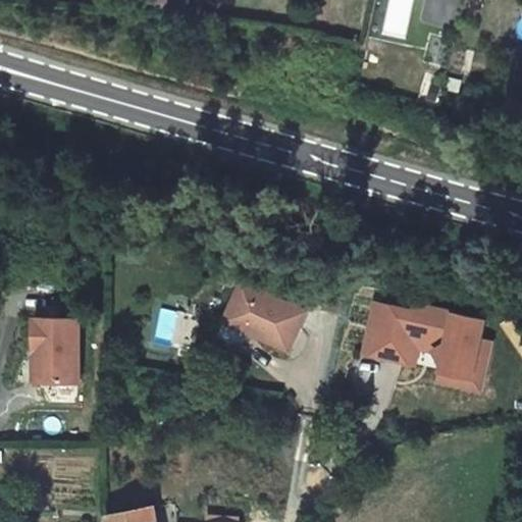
[(245,277),(229,310),(262,326),(259,332),(290,348),(309,308),(245,277)]
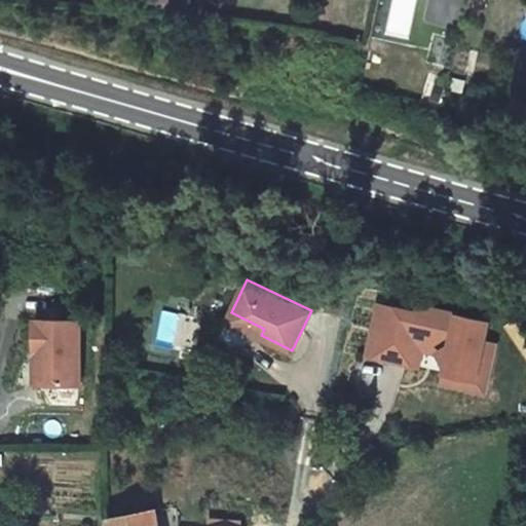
[(380,303),(369,353),(418,366),(422,348),(441,352),(448,364),(446,372),(476,379),(485,341),(490,322),(421,305),(419,312),(380,303)]
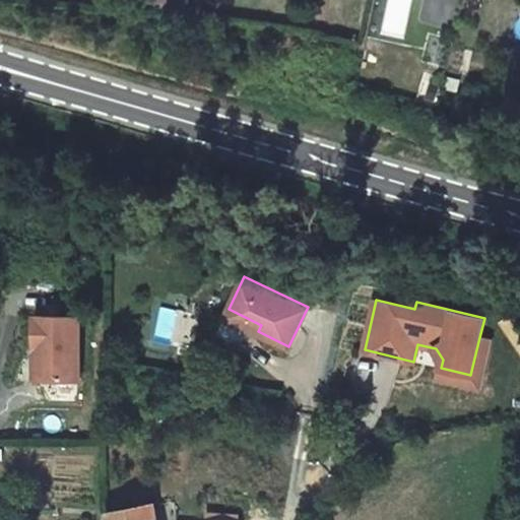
[(224,316),(258,331),(261,325),(229,309),(224,316)]
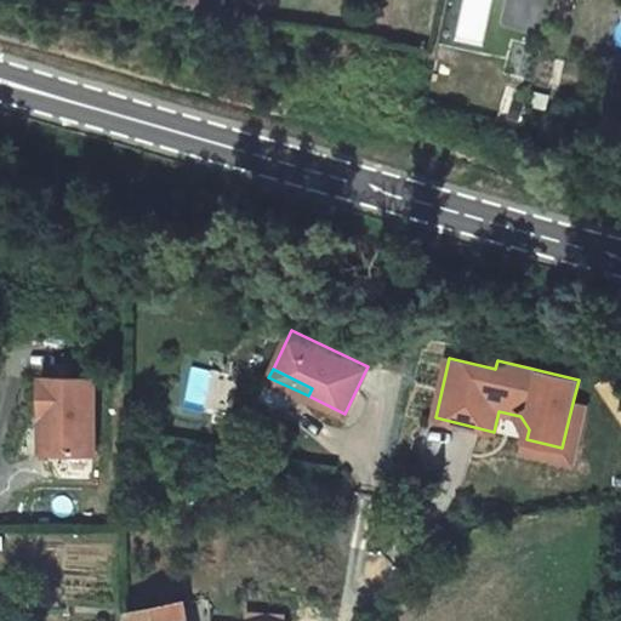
[(47,411),(47,448),(95,448),(96,371),(41,371),(40,411),(47,411)]
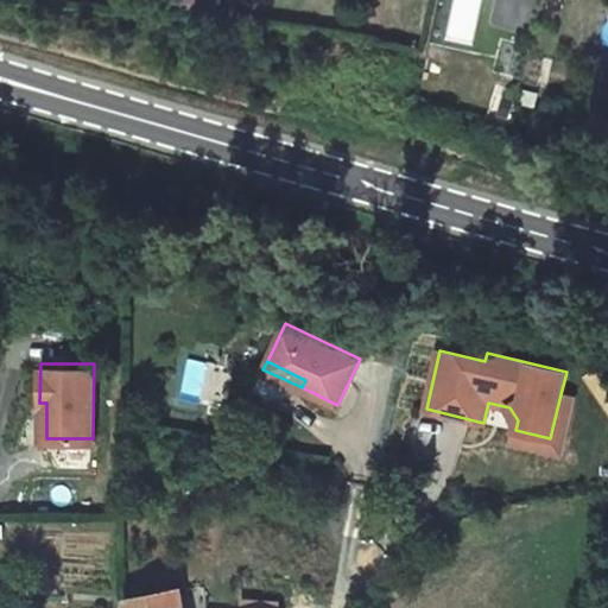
[(550,438),(515,430),(512,442),(559,454),(563,441),(574,397),(561,394),(550,438)]
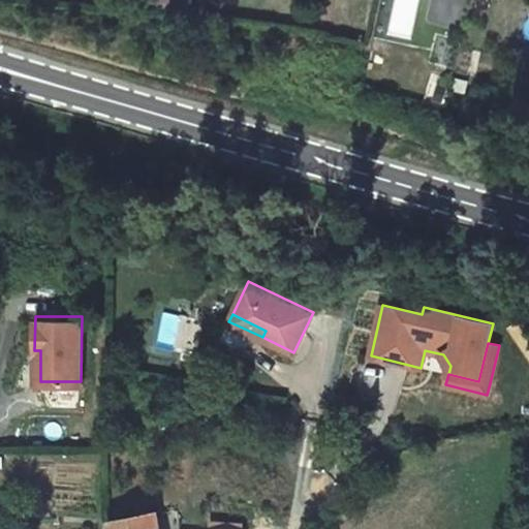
[(159,528),(157,511),(116,521),(116,528),(159,528)]
